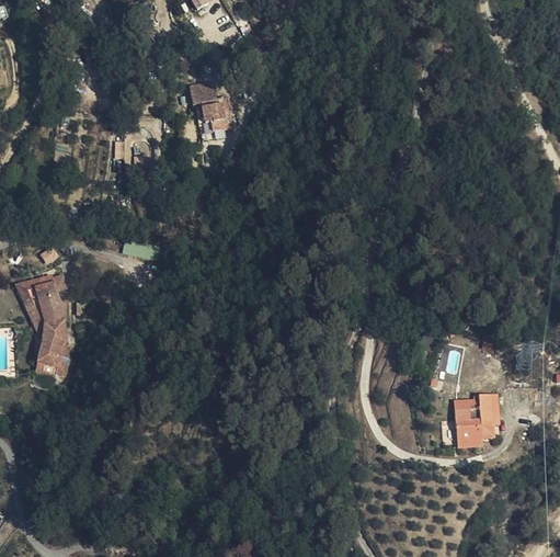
[(208,14),(217,9),(212,1),(203,6),(208,14)]
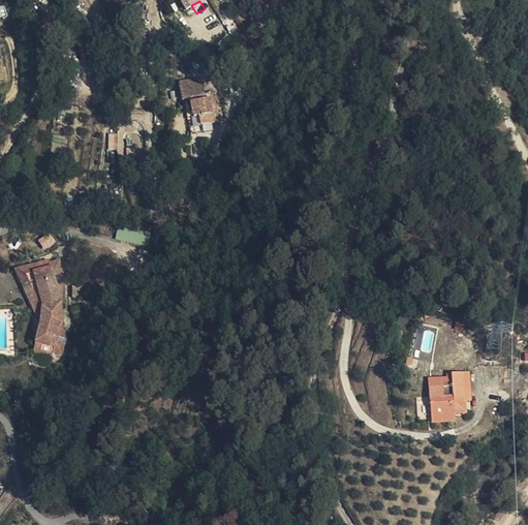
[(212,111),(208,92),(204,93),(199,76),(179,81),(182,97),(188,96),(192,115),(212,111)]
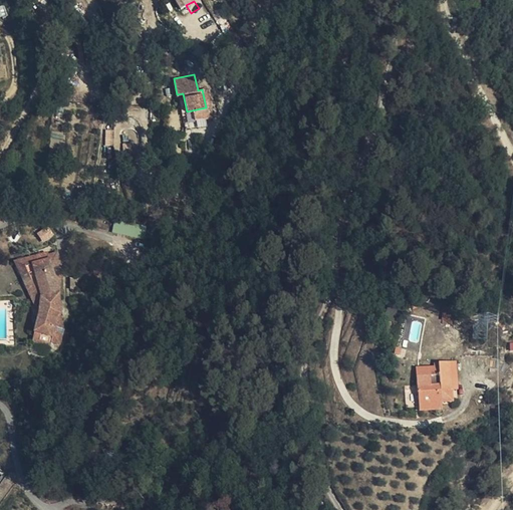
[(52,268),(61,265),(57,249),(48,252),(49,257),(31,263),(39,294),(38,310),(33,331),(39,332),(37,342),(49,345),(50,340),(59,342),(63,326),(53,323),(54,319),(55,315),(59,311),(58,290),(52,268)]
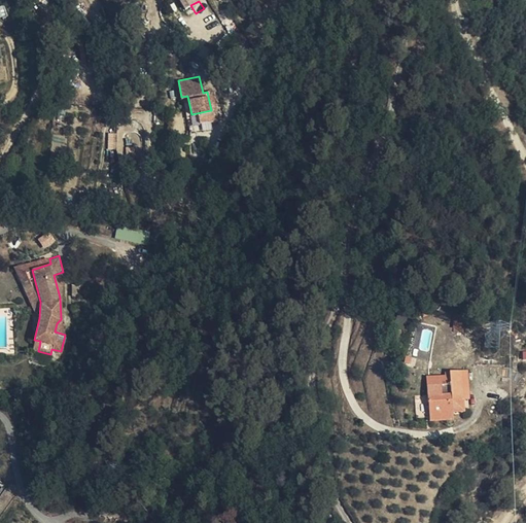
[(50,264),(49,258),(48,256),(15,266),(39,318),(40,302),(32,270),(50,264)]
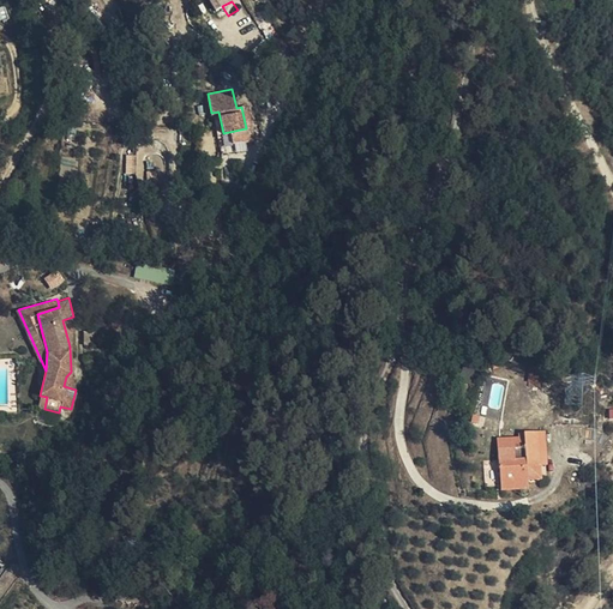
[(70,347),(73,317),(62,320),(70,347)]
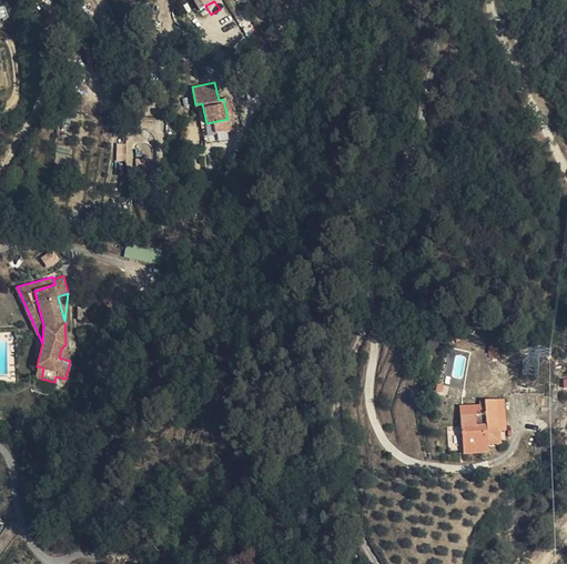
[(87,316),(87,304),(78,303),(77,316),(87,316)]
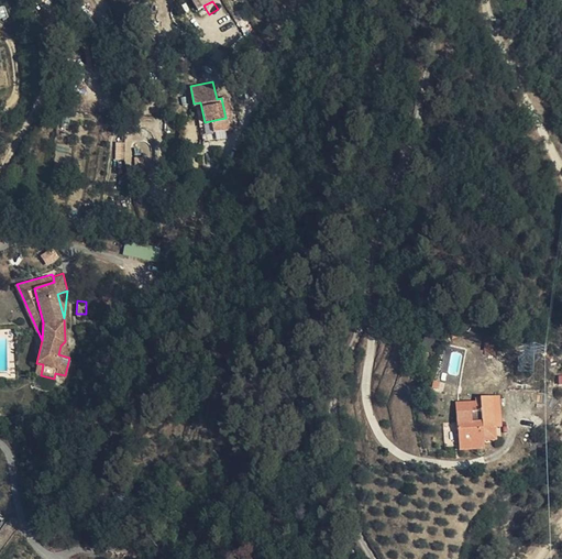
[(69,358),(65,341),(61,346),(59,350),(58,354),(69,358)]
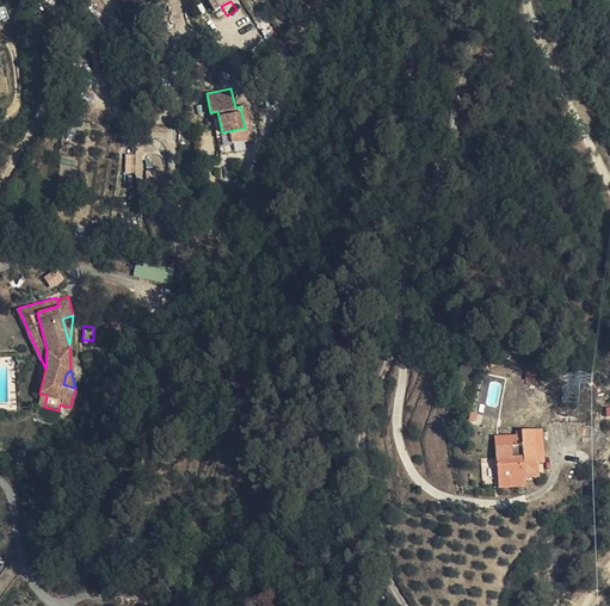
[(47,395),(39,394),(37,404),(44,407),(47,395)]
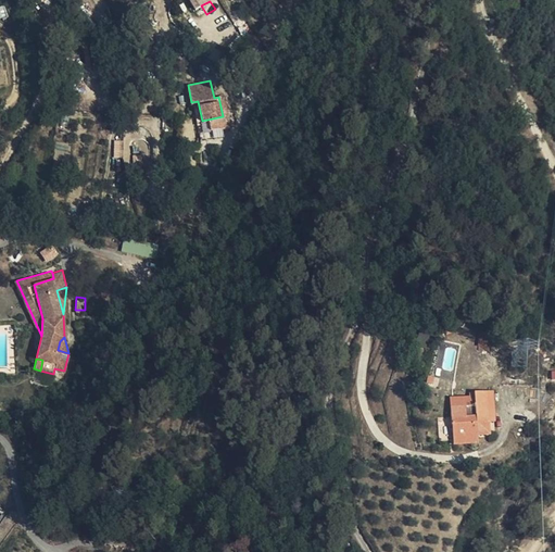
[(491,422),(487,390),(469,392),(469,396),(451,397),(452,409),(476,406),(477,415),(468,416),(468,412),(452,413),(453,428),(461,428),(461,437),(481,436),(493,435),(491,422)]
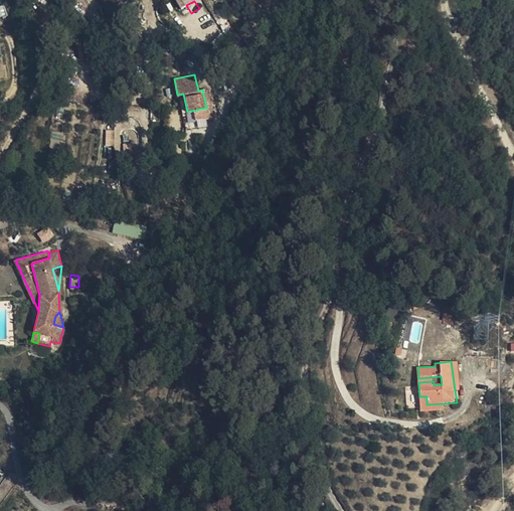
[(457,361),(451,361),(455,390),(461,389),(457,361)]
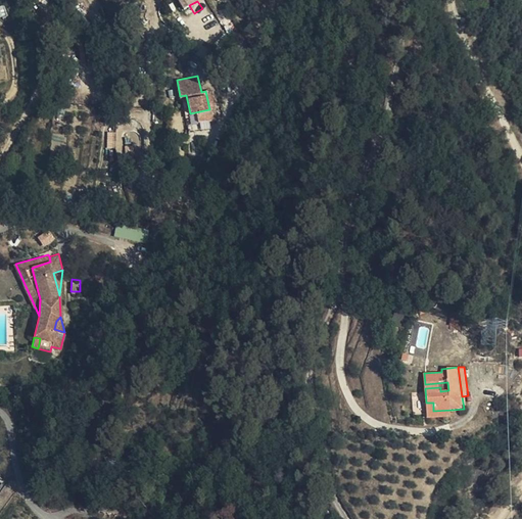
[(401,380),(413,380),(414,370),(402,370),(401,380)]
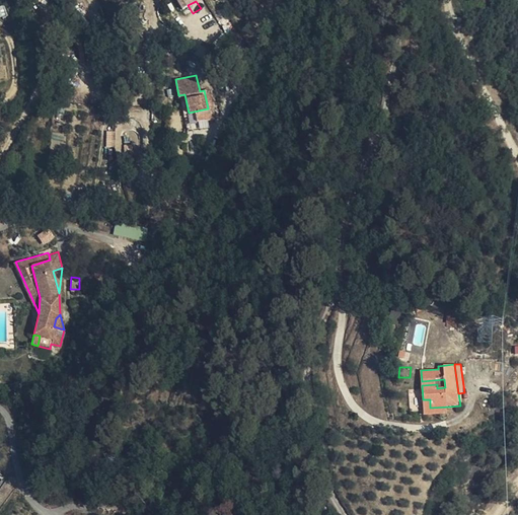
[(430,399),(423,399),(425,417),(449,414),(449,407),(430,408),(430,399)]
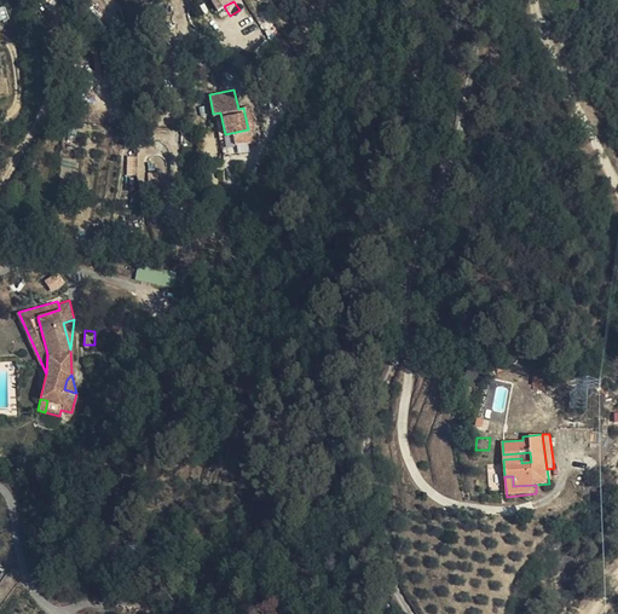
[(140,551),(134,534),(121,539),(127,556),(140,551)]
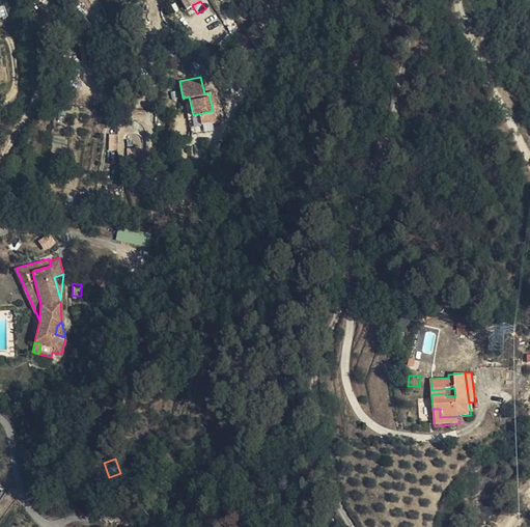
[(101,506),(107,508),(110,499),(95,493),(92,503),(101,506)]
